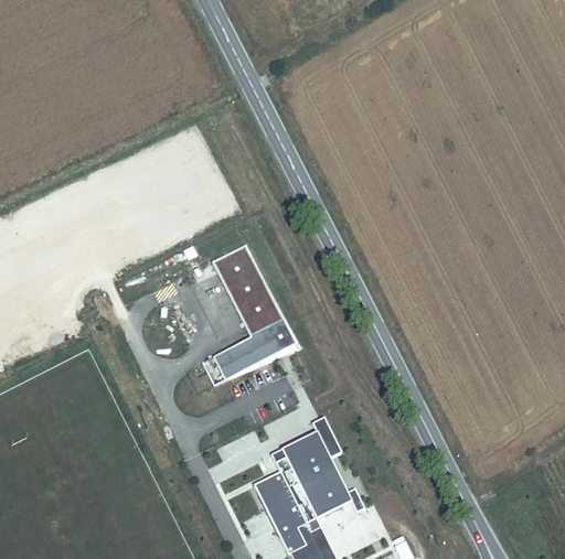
[(193,242),(182,246),(188,257),(198,253),(193,242)]
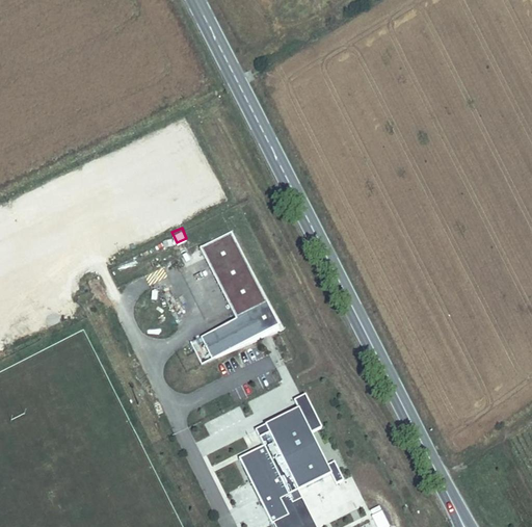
[(280,322),(233,229),(202,243),(237,316),(203,334),(213,356),(280,322)]
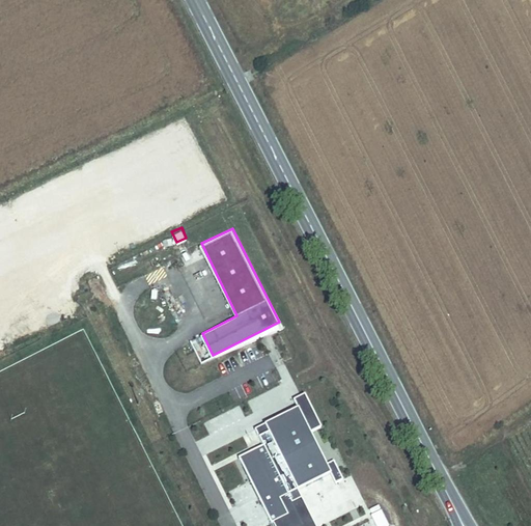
[(213,355),(202,333),(192,338),(202,360),(213,355)]
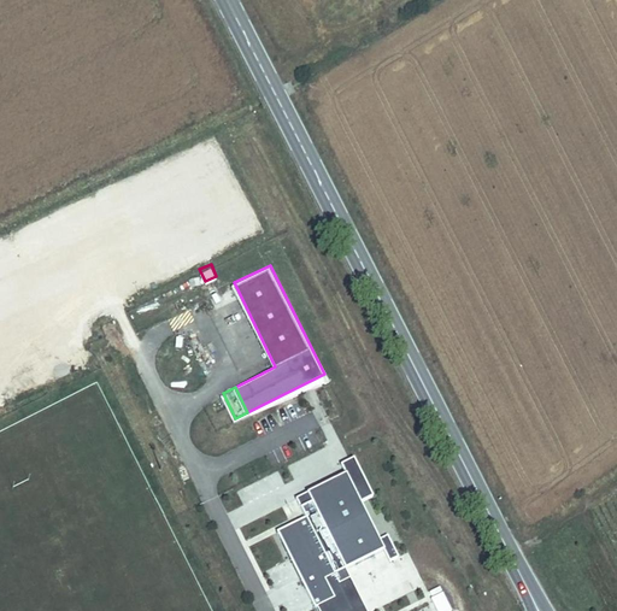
[(295,497),(305,517),(280,529),(319,610),(368,610),(346,563),(385,545),(389,556),(399,551),(389,530),(378,536),(360,499),(374,492),(354,453),(339,462),(345,474),(295,497)]
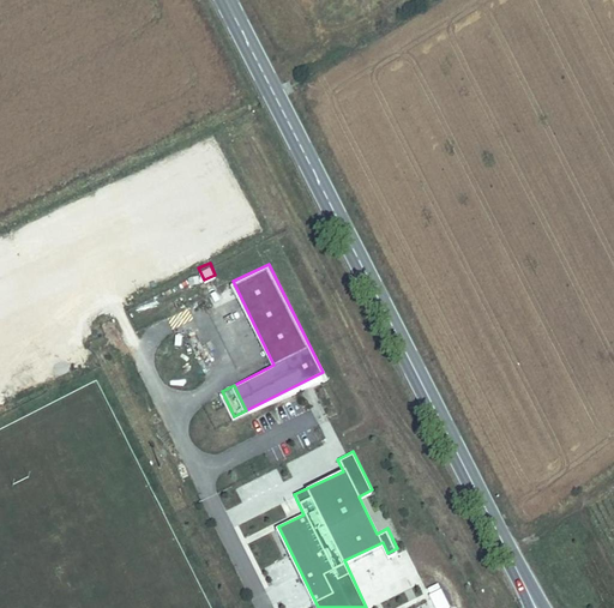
[(433,607),(435,607),(450,602),(443,584),(427,590),(433,607)]
